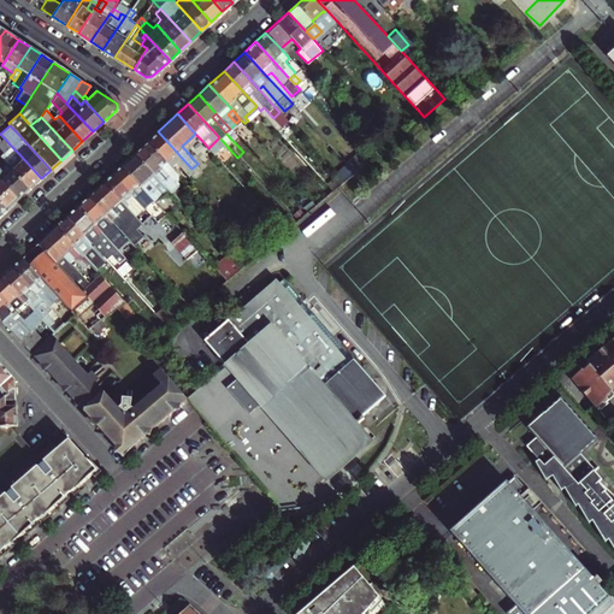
[(192,169),(158,131),(148,140),(171,165),(175,161),(187,173),(192,169)]
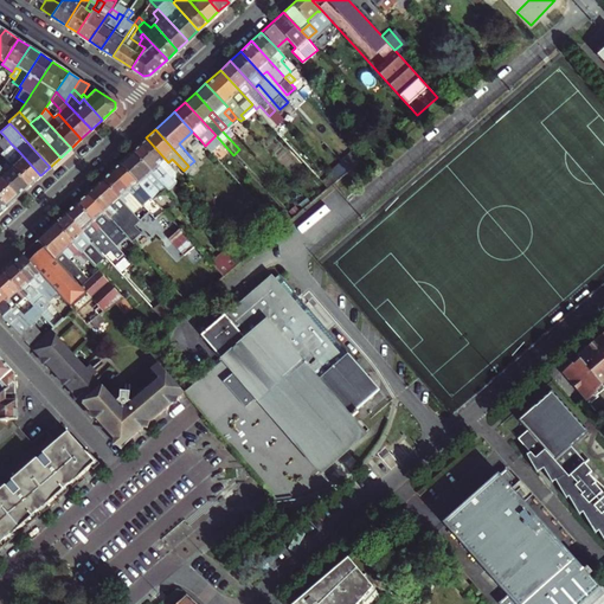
[(11,143),(4,135),(0,137),(0,143),(5,149),(11,143)]
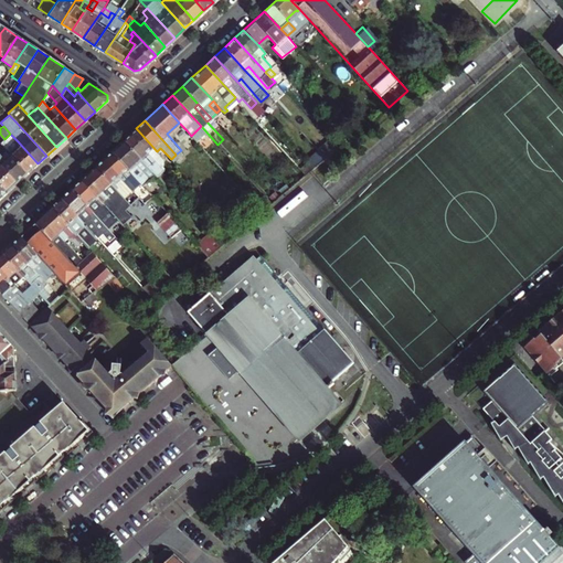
[(136,128),(124,140),(139,158),(153,172),(156,174),(163,168),(163,167),(156,158),(159,155),(157,151),(136,128)]
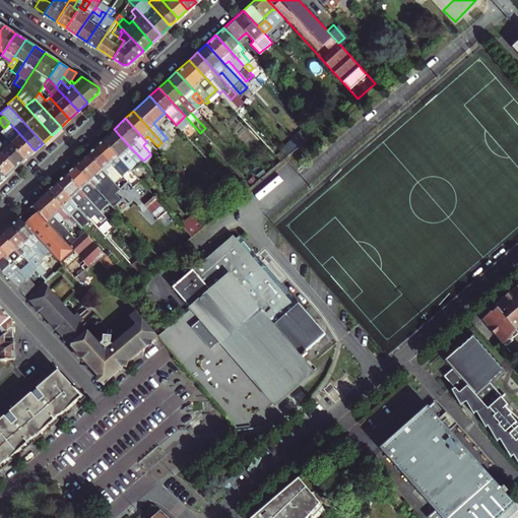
[(176,125),(172,120),(167,124),(174,132),(179,127),(176,125)]
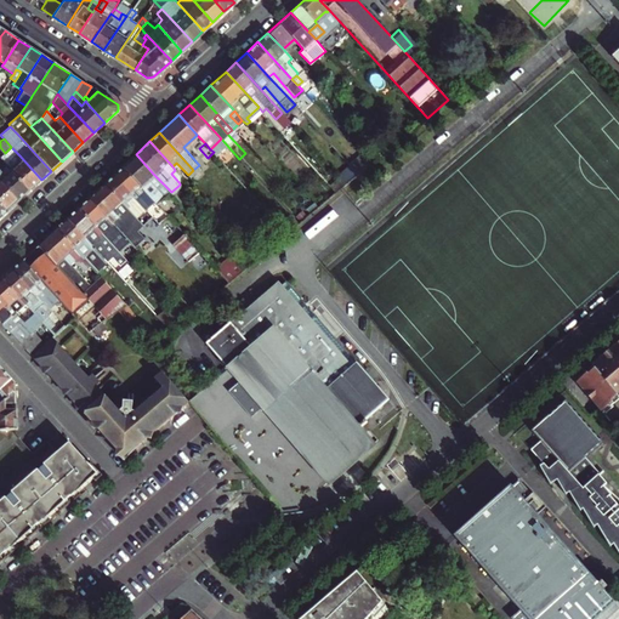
[(11,159),(6,163),(30,189),(37,185),(41,180),(20,155),(11,147),(5,153),(11,159)]
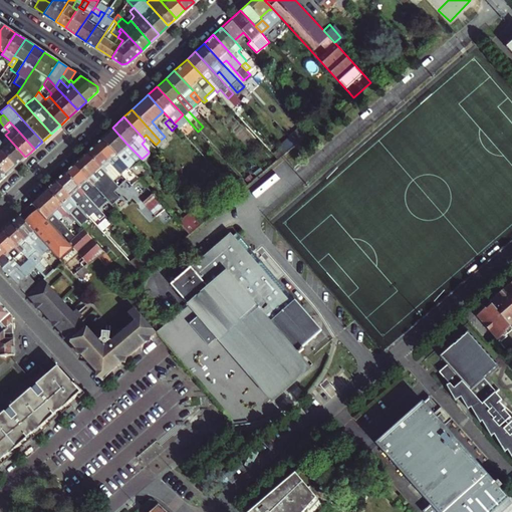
[(192,143),(177,125),(172,131),(169,133),(184,151),(192,143)]
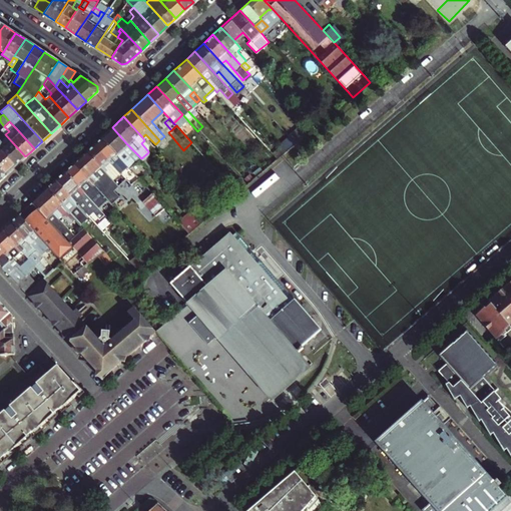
[(4,126),(1,129),(5,134),(9,131),(4,126)]
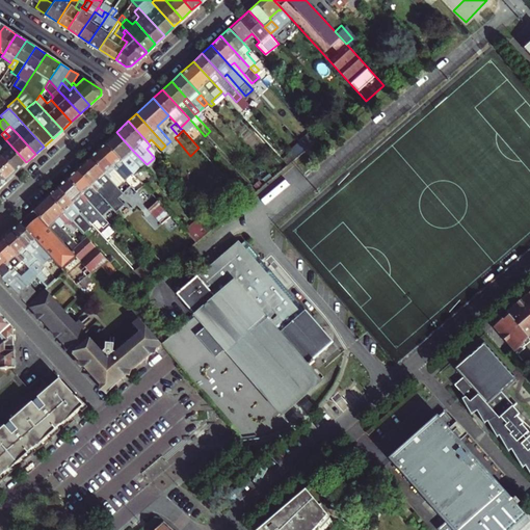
[(131,149),(116,132),(105,141),(124,162),(133,173),(140,166),(144,162),(131,149)]
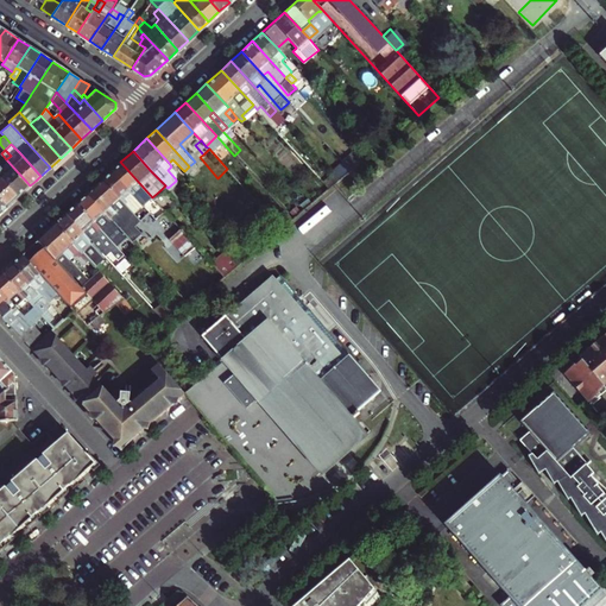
[(30,185),(6,159),(2,163),(0,161),(0,175),(18,196),(30,185)]
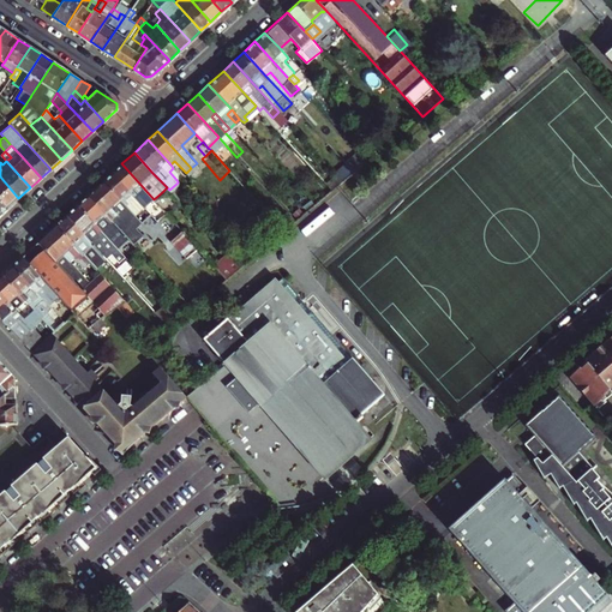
[(143,187),(121,163),(112,172),(133,196),(142,205),(144,208),(149,204),(154,199),(143,187)]
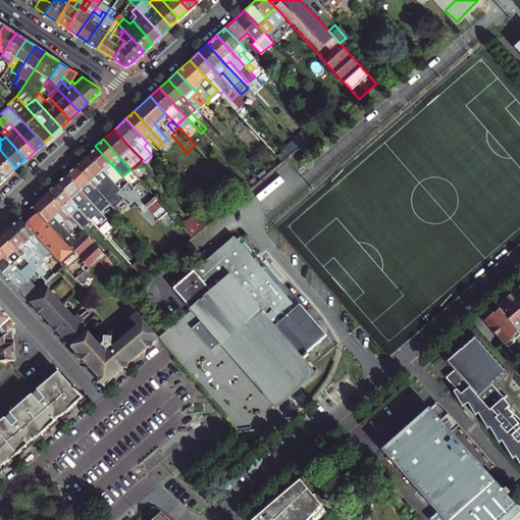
[(95,146),(88,153),(112,182),(117,176),(120,174),(113,166),(95,146)]
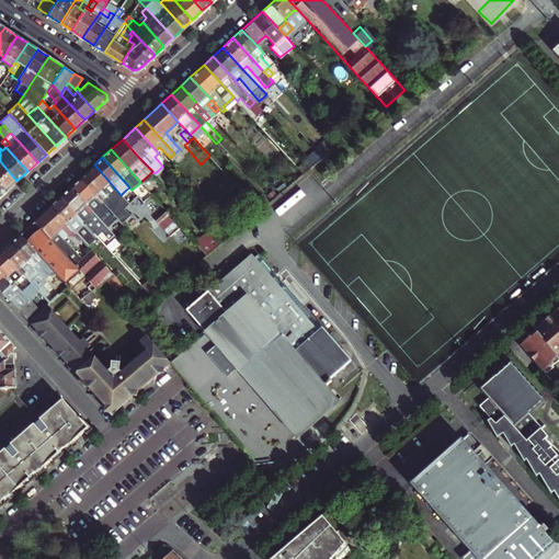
[(0,183),(7,191),(16,181),(0,161),(0,183)]
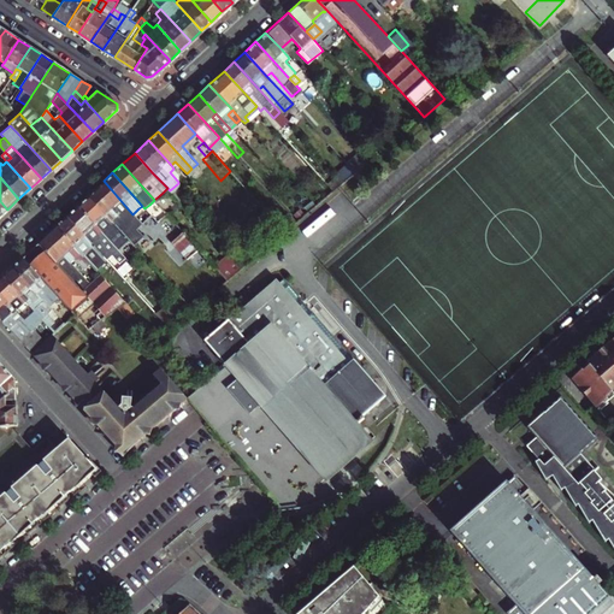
[(88,195),(105,213),(111,219),(131,243),(141,234),(135,226),(140,222),(133,214),(104,181),(88,195)]
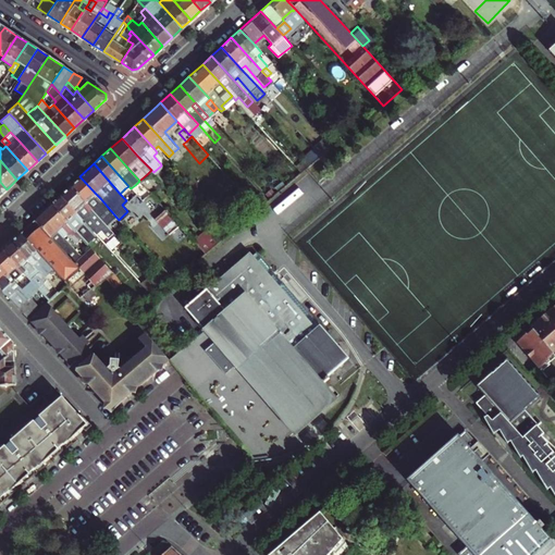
[(161,165),(153,172),(160,180),(168,173),(161,165)]
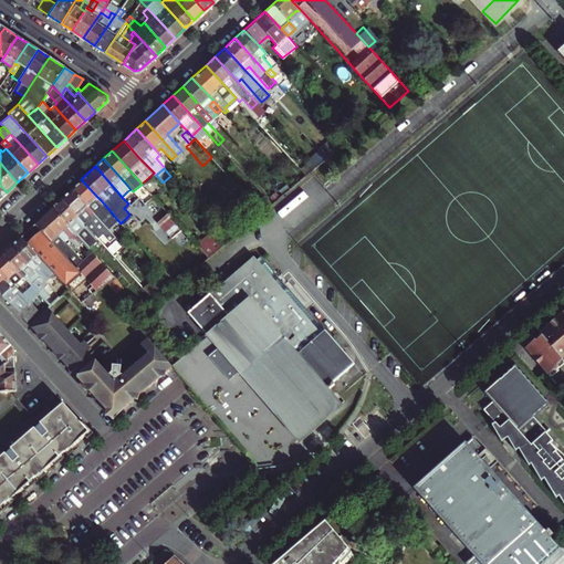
[(81,179),(71,188),(104,226),(110,220),(116,228),(121,223),(102,201),(96,196),(81,179)]
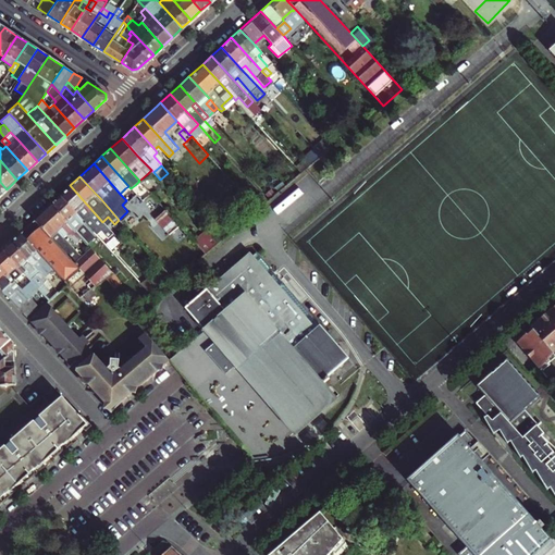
[(102,222),(70,185),(60,195),(89,227),(94,223),(110,241),(115,235),(102,222)]
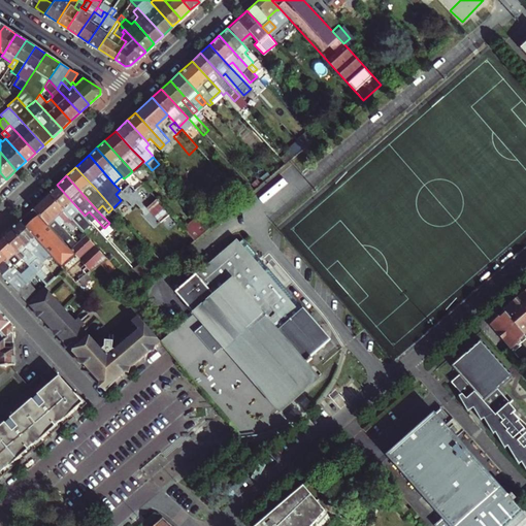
[(67,216),(69,218),(73,214),(84,226),(90,221),(85,216),(57,185),(46,193),(67,216)]
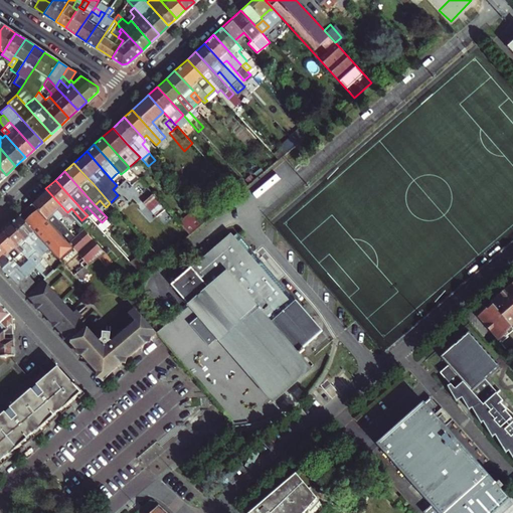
[(36,208),(71,247),(87,264),(103,251),(81,228),(73,235),(57,218),(61,214),(69,223),(73,219),(67,212),(65,210),(45,188),(31,202),(36,208)]
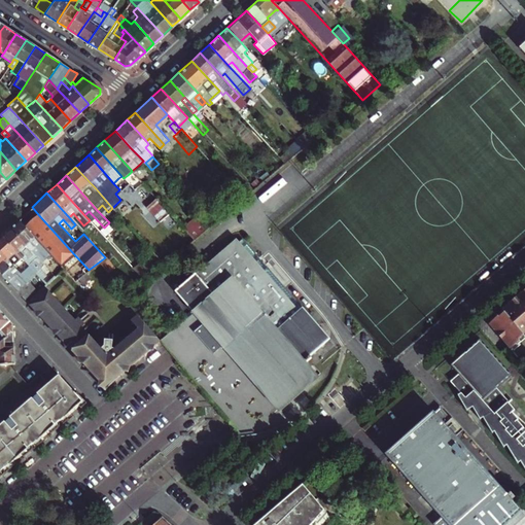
[(168,210),(154,196),(145,205),(159,219),(168,210)]
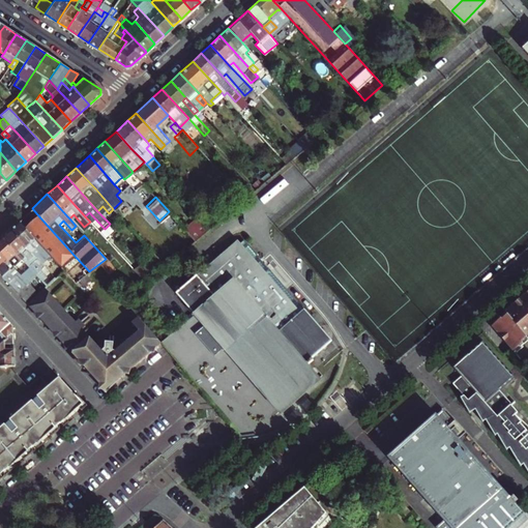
[(32,208),(23,216),(28,215),(33,217),(37,214),(32,208)]
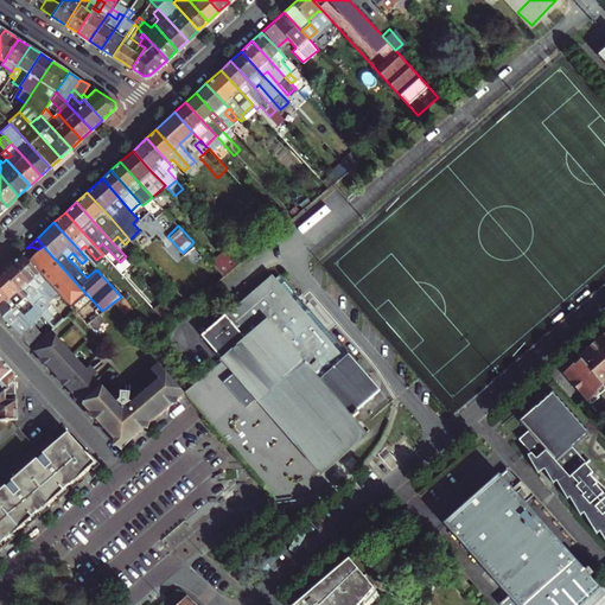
[(37,269),(57,292),(64,299),(68,303),(69,305),(84,292),(43,246),(38,249),(32,247),(26,248),(21,252),(37,269)]
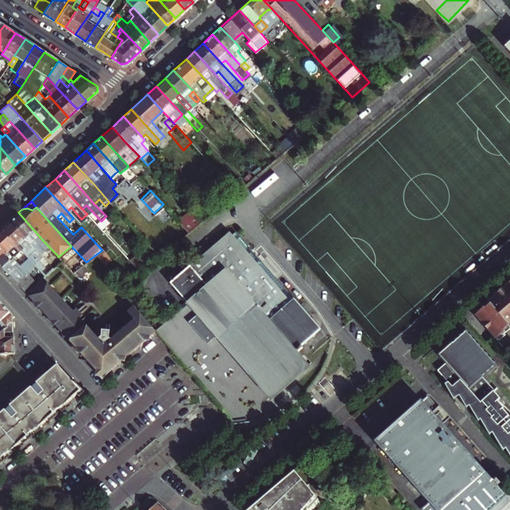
[(71,207),(67,211),(73,218),(78,222),(81,219),(71,207)]
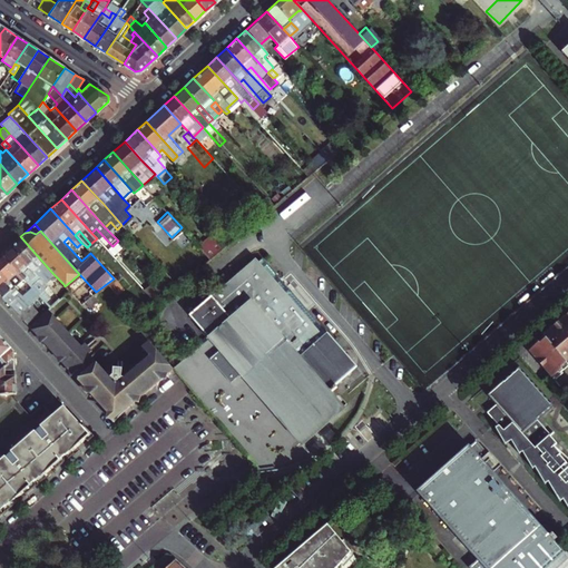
[(195,245),(207,258),(221,246),(208,233),(195,245)]
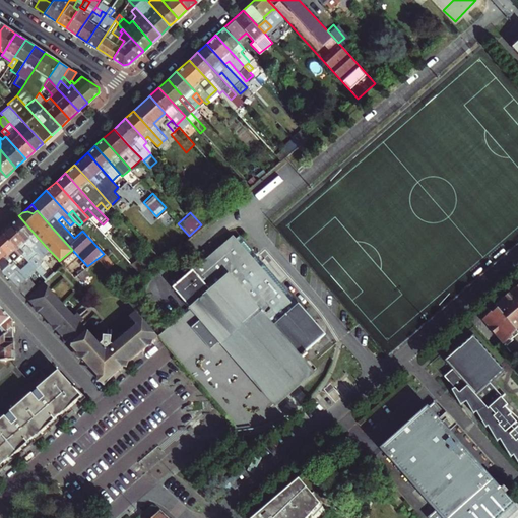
[(18,215),(10,223),(41,258),(46,253),(28,234),(31,231),(18,215)]
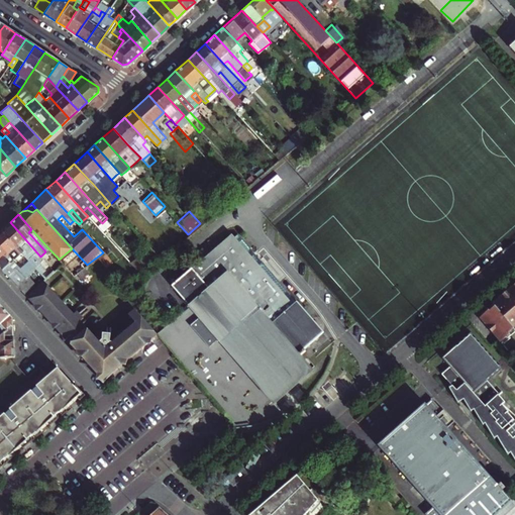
[(40,256),(10,222),(1,230),(20,251),(25,256),(34,266),(39,261),(37,259),(40,256)]
